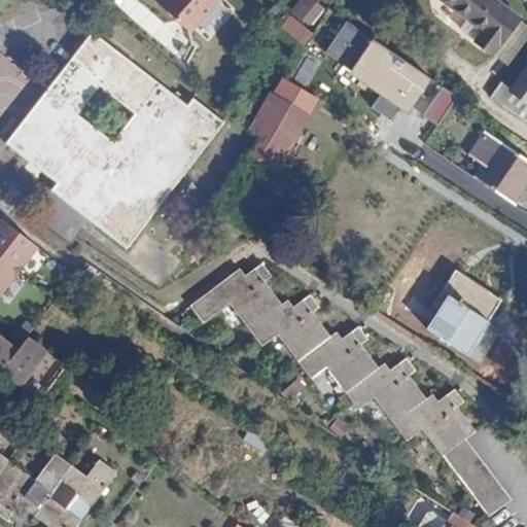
[(167,0),(162,6),(191,33),(220,0),(167,0)]
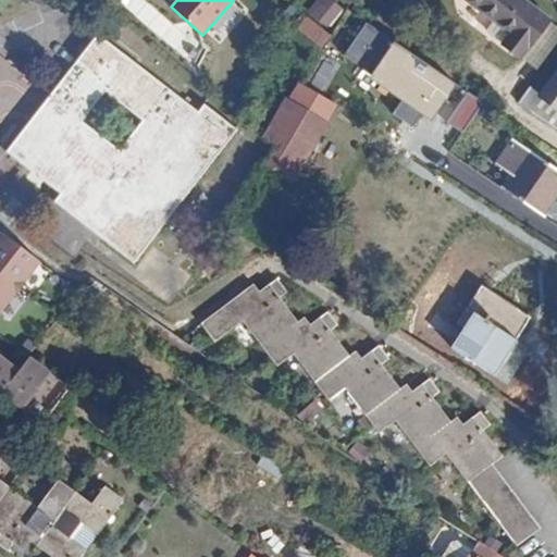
[(326,0),(316,0),(309,13),(333,27),(344,10),(326,0)]
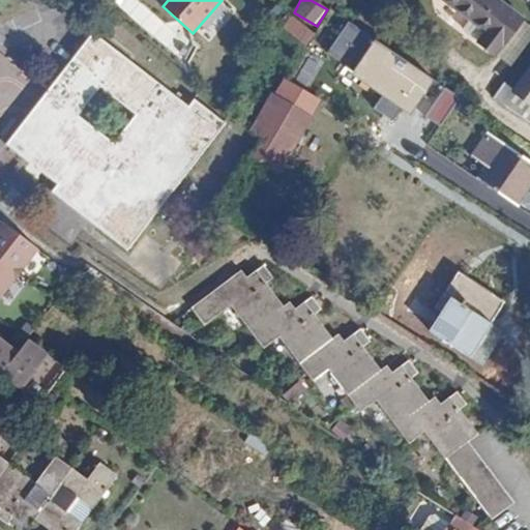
[(443,0),(488,33),(481,42),(497,54),(522,20),(495,0),(443,0)]
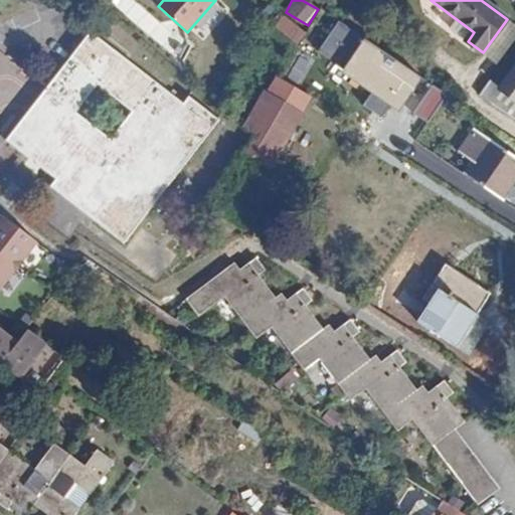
[(280,15),(273,28),(302,42),(308,28),(280,15)]
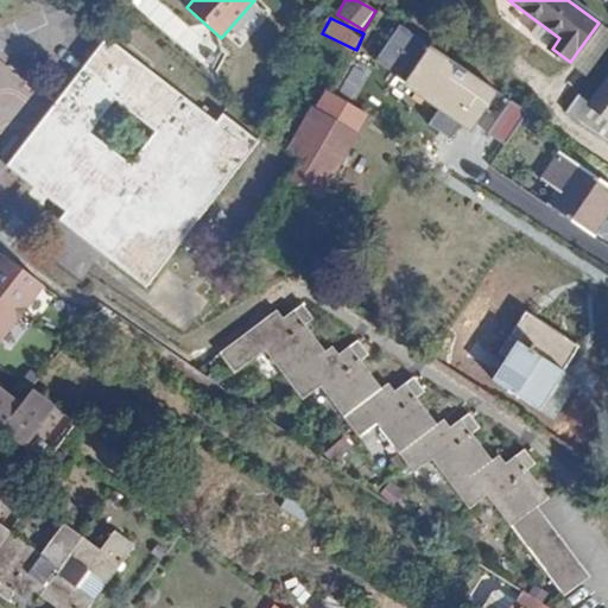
[(507,96),(401,25),(377,62),(447,109),(436,125),(457,139),(466,126),(480,135),(507,96)]
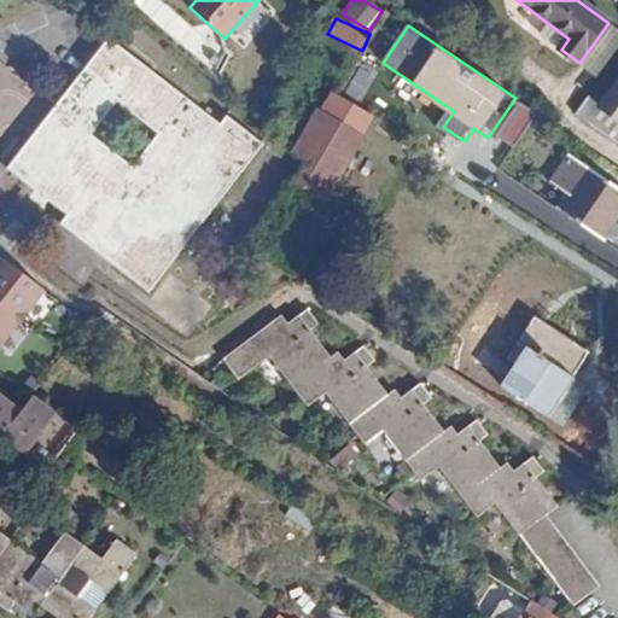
[(45,150),(25,135),(3,164),(60,211),(56,219),(146,289),(192,231),(263,143),(226,112),(219,122),(106,34),(56,98),(50,105),(69,121),(45,150)]
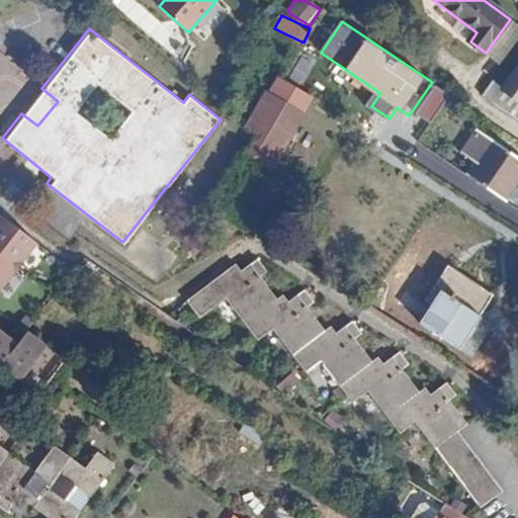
[(517,70),(506,86),(495,104),(517,119),(517,70)]
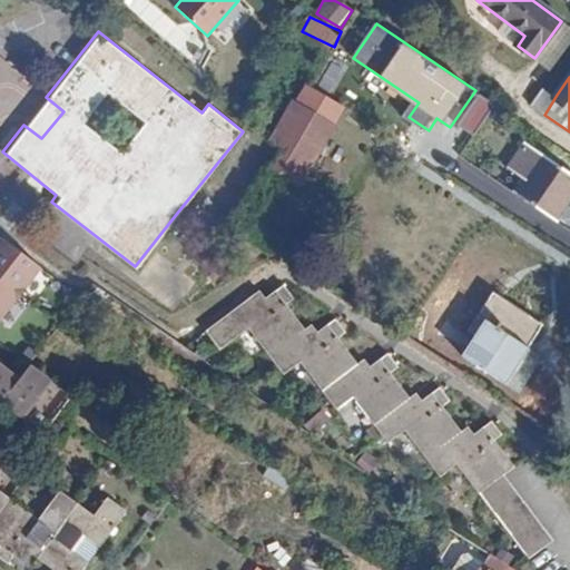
[(302,102),(338,126),(349,111),(313,88),(311,87),(302,102)]
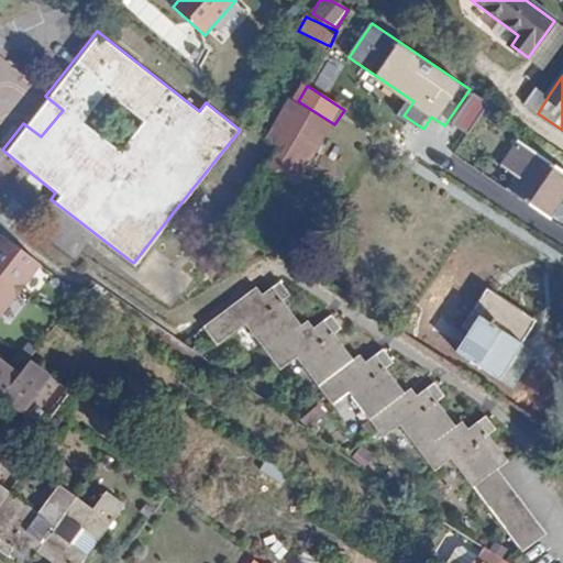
[(527,106),(538,113),(550,94),(539,87),(527,106)]
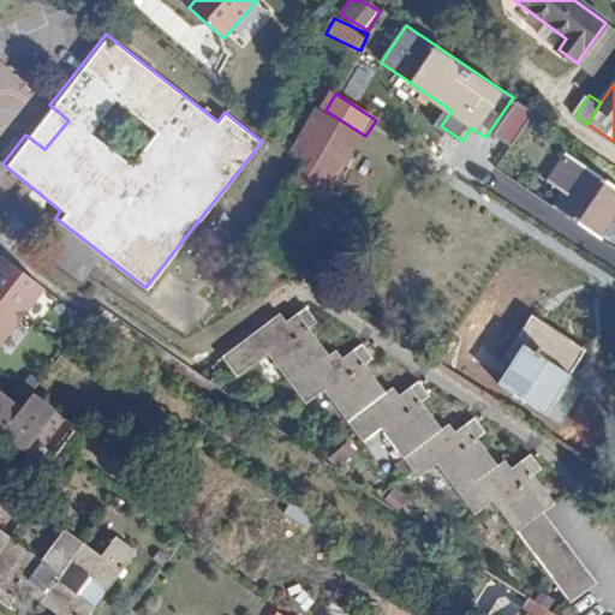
[(535,112),(519,102),(497,135),(513,145),(535,112)]
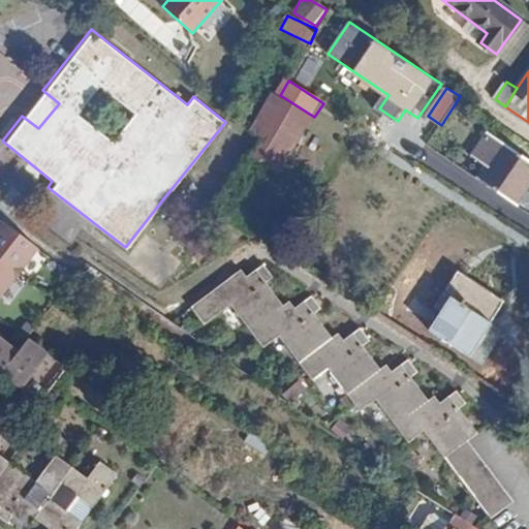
[(276,92),(251,132),(260,141),(251,155),(278,173),(301,135),(314,117),(280,95),(276,92)]
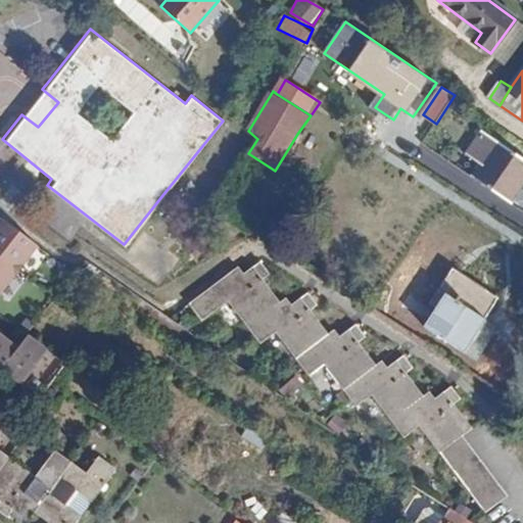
[(481,167),(474,179),(510,202),(522,180),(522,160),(479,133),(465,155),(481,167)]
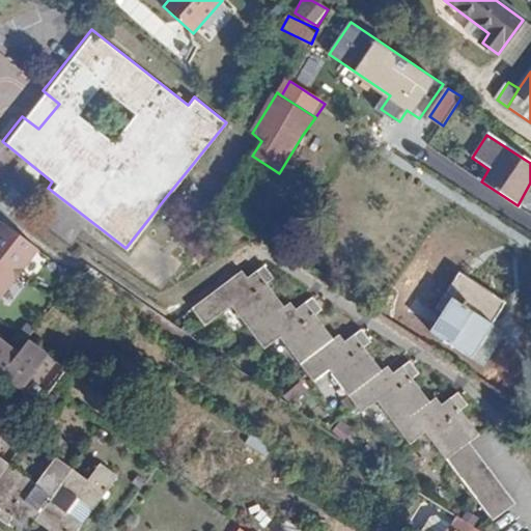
[(0,296),(36,249),(1,222),(0,223),(0,296)]
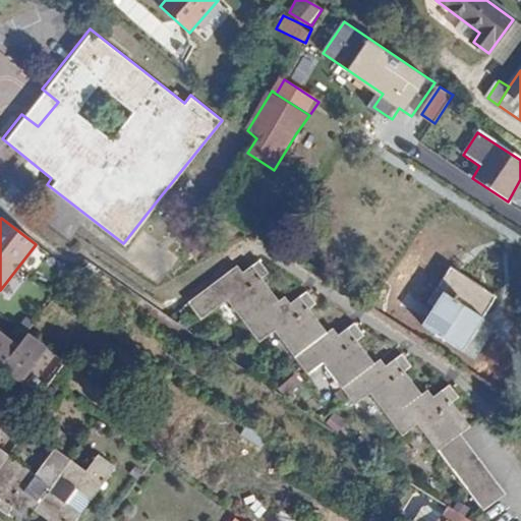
[(421,267),(470,299),(480,284),(430,251),(421,267)]
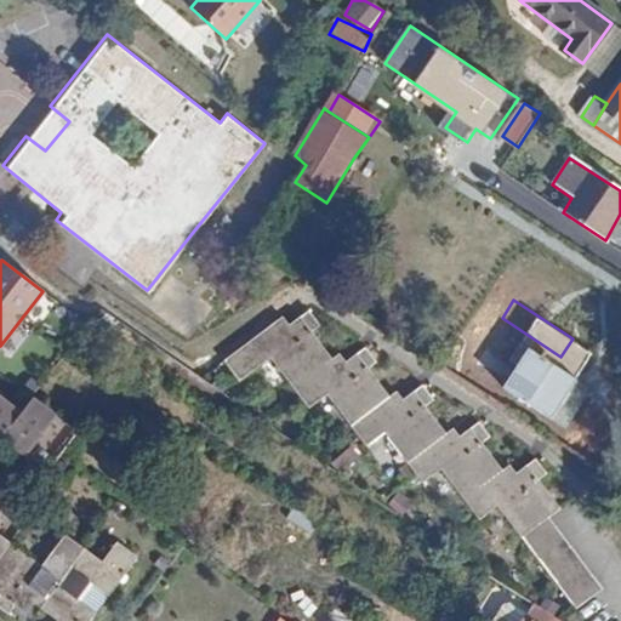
[(497,507),(576,611),(603,591),(548,517),(559,508),(537,478),(545,473),(534,457),(507,477),(482,440),(488,436),(477,421),(451,440),(426,405),(434,399),(423,383),(396,403),(369,366),(375,363),(363,346),(337,365),(311,330),(319,324),(307,308),(280,328),(275,320),(221,360),(237,380),(268,357),(308,409),(328,396),(366,446),(385,433),(422,483),(440,469),(478,520),(497,507)]
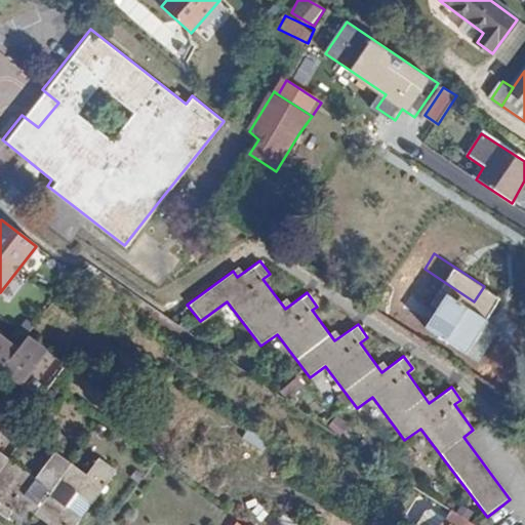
[(418,294),(405,316),(423,327),(445,294),(469,309),(474,301),(425,269),(411,289),(418,294)]
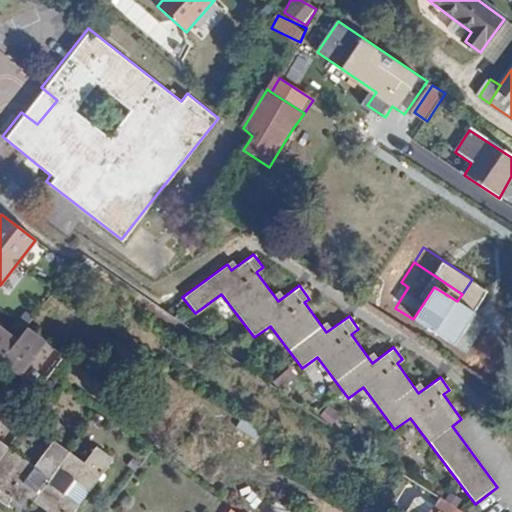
[(434,287),(413,319),(436,335),(457,301),(434,287)]
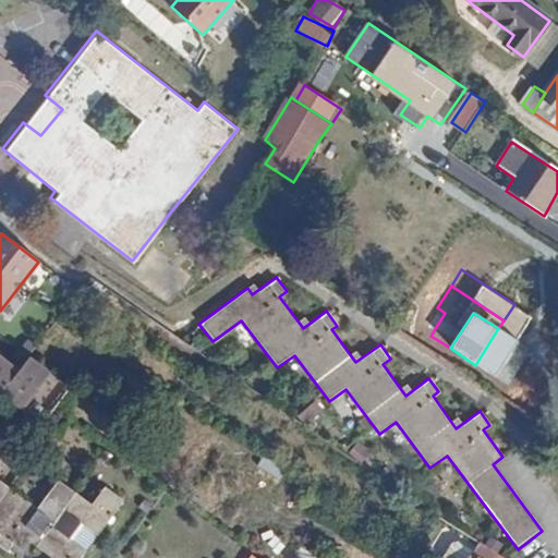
[(2,396),(21,411),(41,424),(52,410),(55,408),(32,391),(47,371),(31,359),(2,396)]
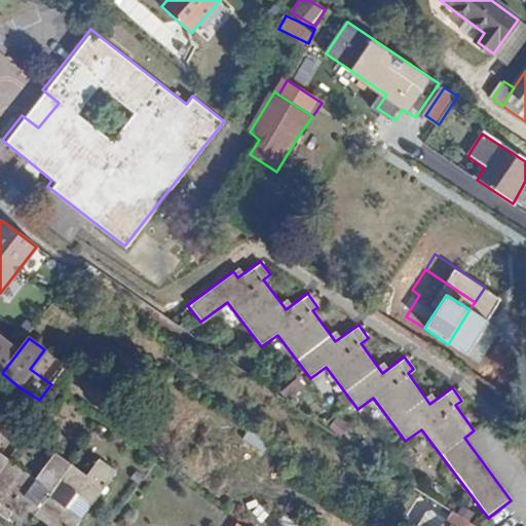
[(0,516),(4,519),(9,513),(21,520),(27,512),(45,525),(74,525),(78,521),(64,510),(77,492),(91,502),(114,471),(102,461),(89,478),(54,453),(35,481),(0,454),(0,516)]
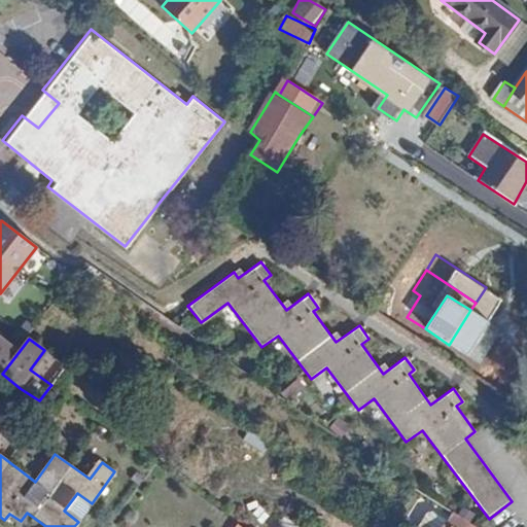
[(248,508),(238,523),(242,526),(249,526),(257,515),(248,508)]
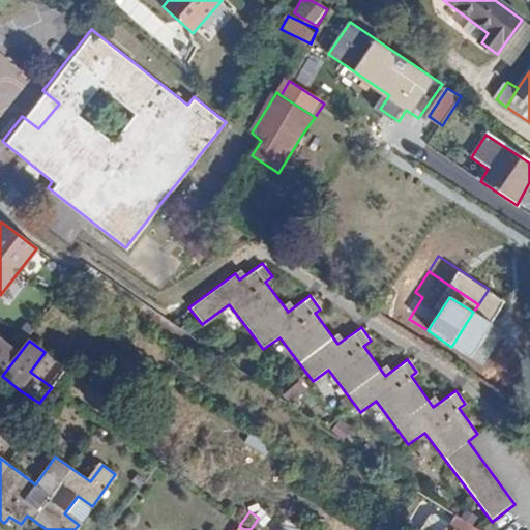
[(476,529),(453,516),(444,529),(476,529)]
